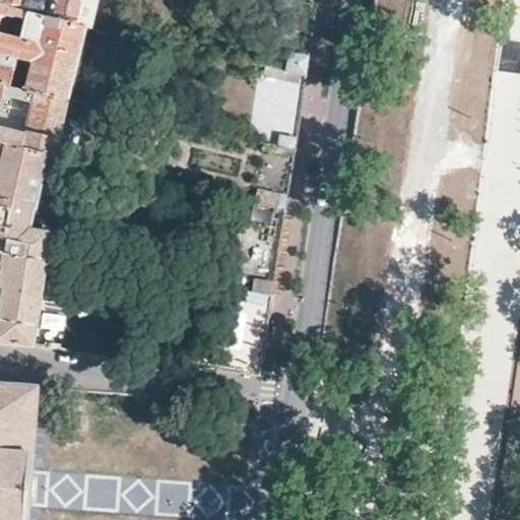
[(0,0),(0,3),(14,6),(85,25),(85,27),(91,28),(98,0),(0,0)]
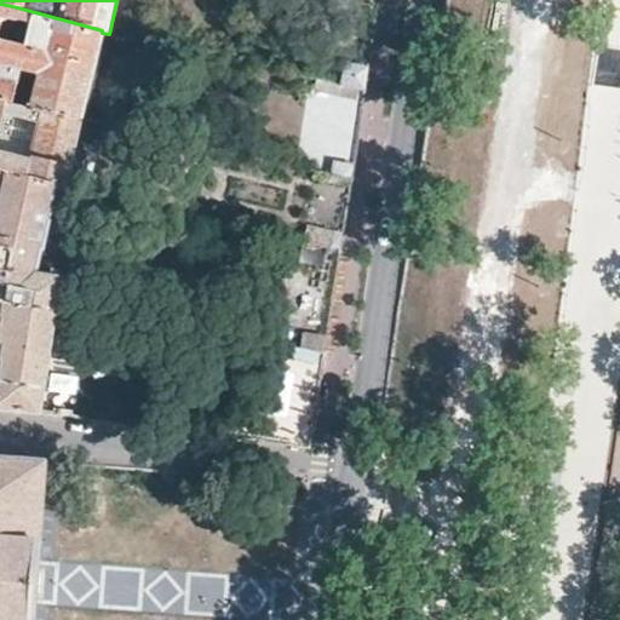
[(378,27),(380,0),(326,0),(315,79),(354,87),(368,91),(377,36),(378,27)]
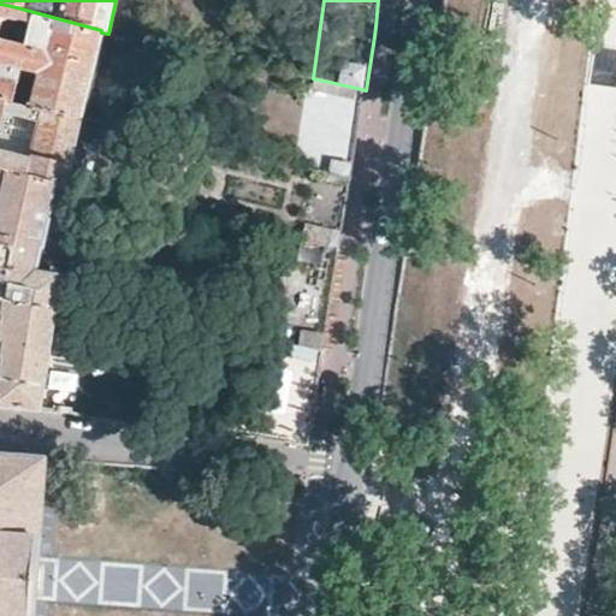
[(101,30),(17,7),(0,4),(0,98),(10,100),(18,67),(34,72),(27,104),(78,117),(101,33),(101,30)]
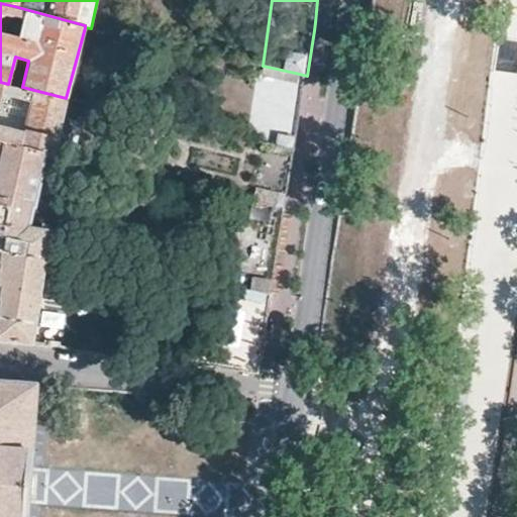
[(299,126),(307,76),(295,73),(263,66),(259,92),(250,139),(268,142),(296,149),(299,126)]
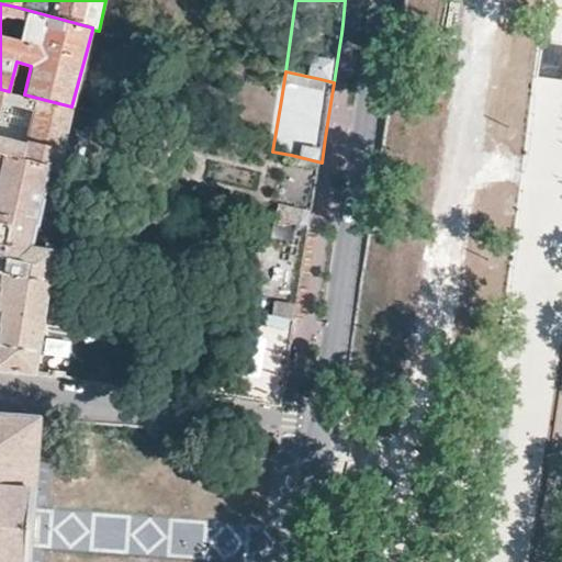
[(0,89),(0,152),(51,164),(58,166),(74,108),(71,107),(24,94),(9,91),(0,89)]
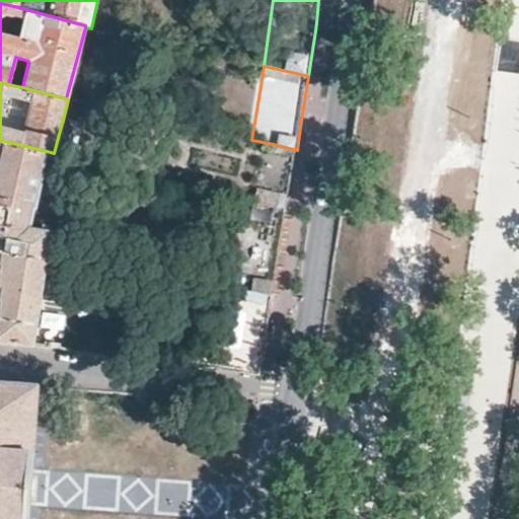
[(47,151),(0,140),(0,234),(48,245),(50,229),(29,226),(33,209),(35,210),(45,170),(43,169),(47,151)]
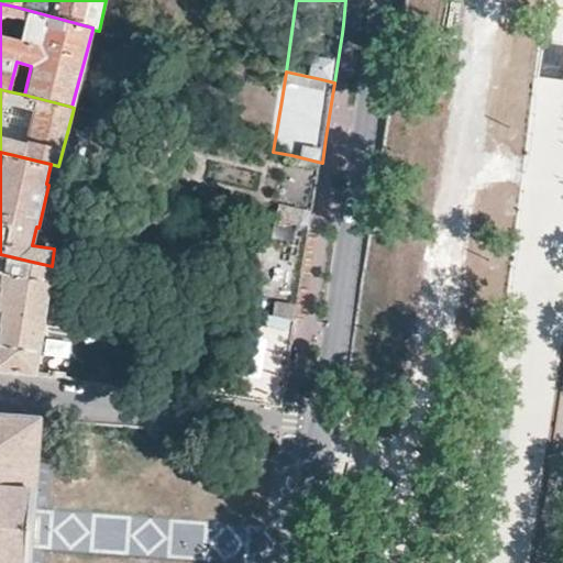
[(317,195),(322,163),(291,155),(283,219),(312,227),(316,200),(317,195)]
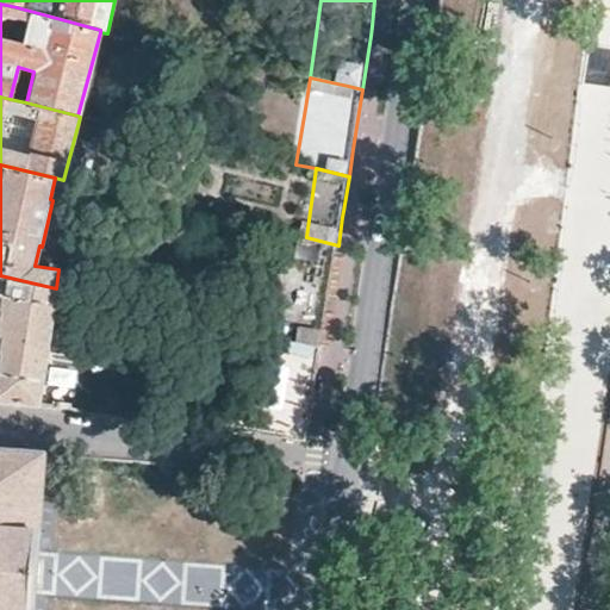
[(338,246),(306,237),(286,232),(271,335),(323,347),(328,312),(338,246)]
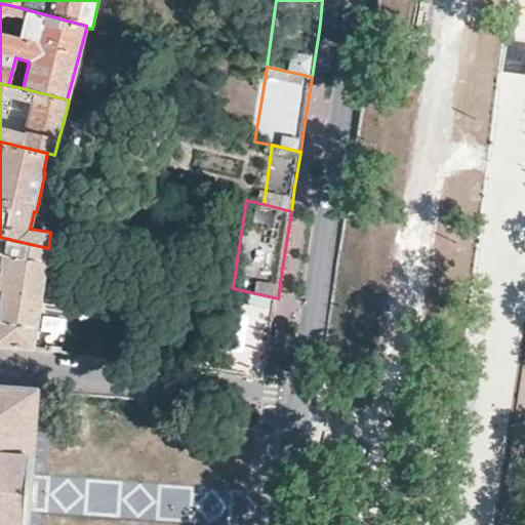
[(0,237),(0,347),(33,351),(49,248),(48,248),(0,237)]
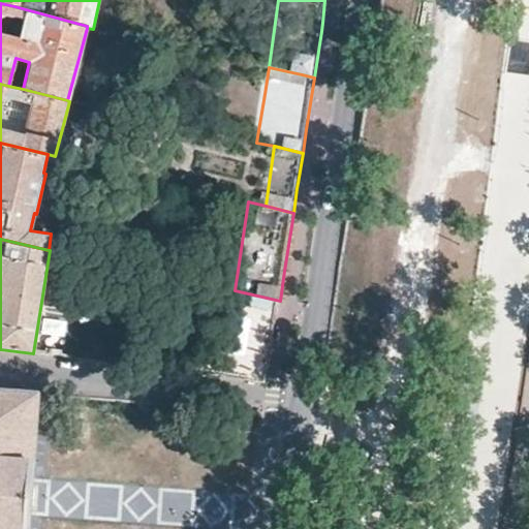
[(272,350),(280,301),(235,290),(224,288),(211,375),(268,382),(270,364),(272,350)]
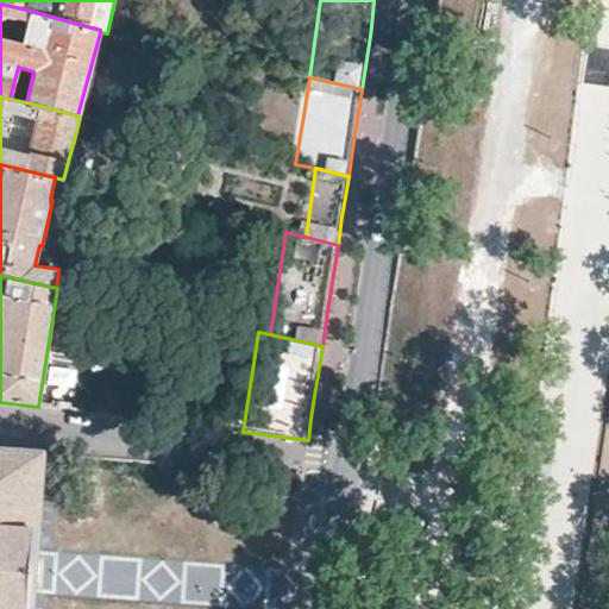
[(0,608),(35,608),(37,575),(41,545),(45,477),(46,456),(0,451),(0,608)]
